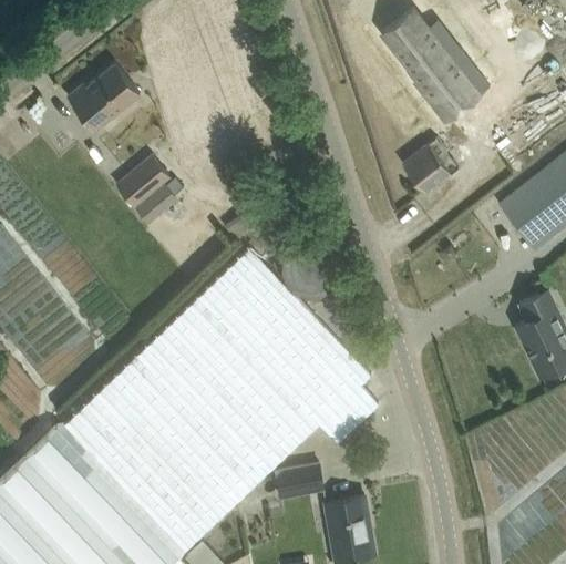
[(411,9),(380,33),(417,80),(413,82),(444,122),(489,88),(458,48),(448,55),(428,29),(411,9)]
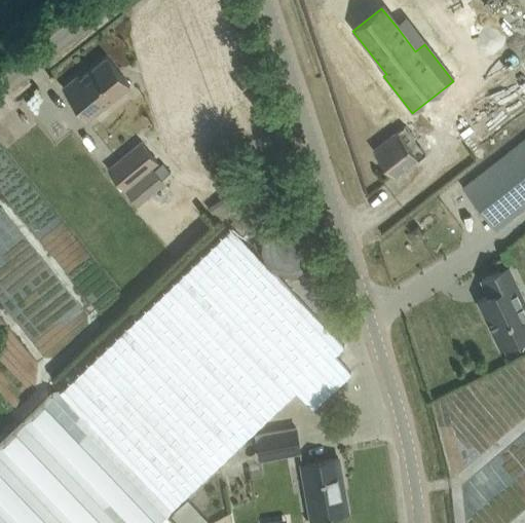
[(79,81),(76,78),(62,90),(87,122),(129,87),(106,60),(79,81)]
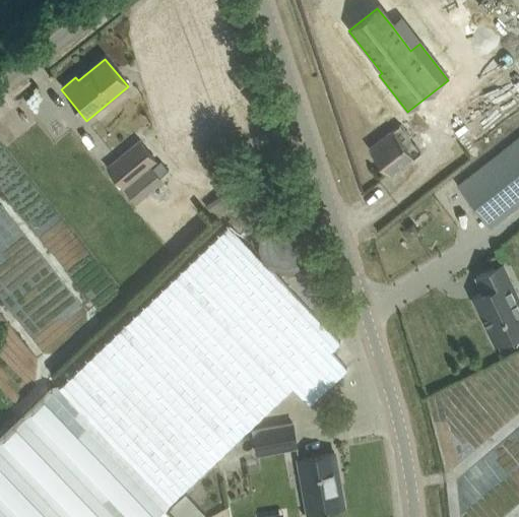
[(52,83),(35,94),(65,136),(81,124),(52,83)]
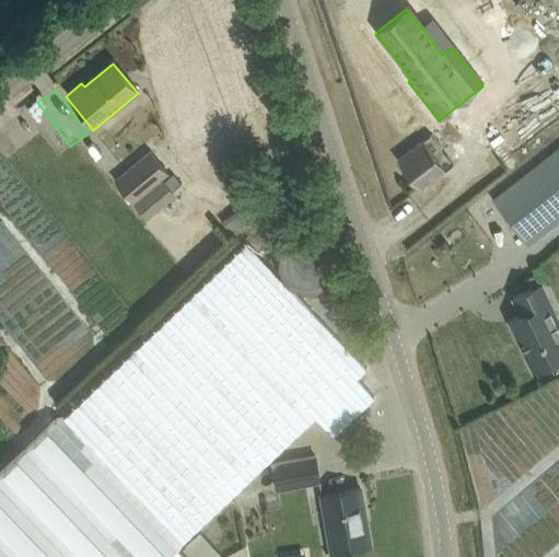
[(396,163),(419,193),(452,167),(429,138),(396,163)]
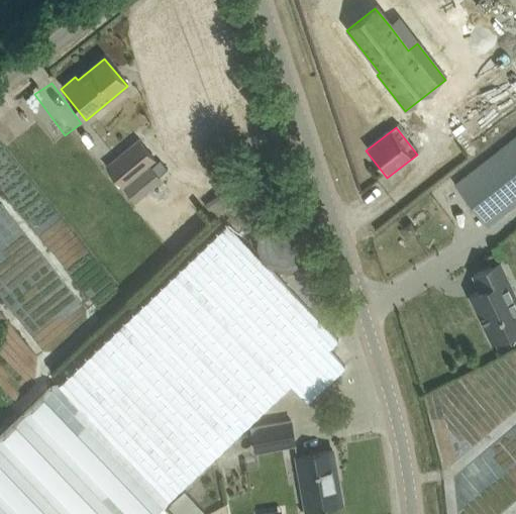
[(515,138),(454,187),(487,228),(490,231),(515,210),(515,138)]
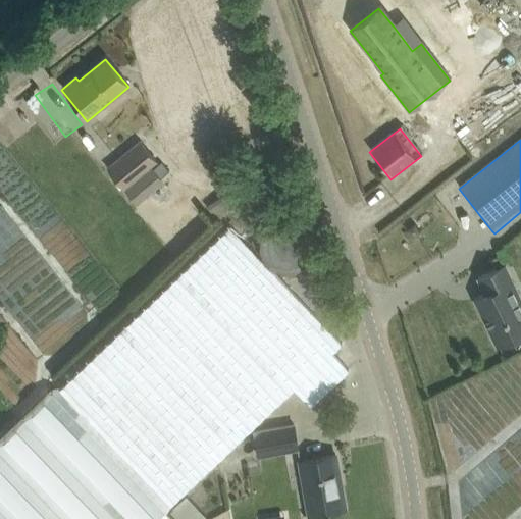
[(163,184),(150,168),(155,163),(138,143),(105,170),(136,207),(163,184)]
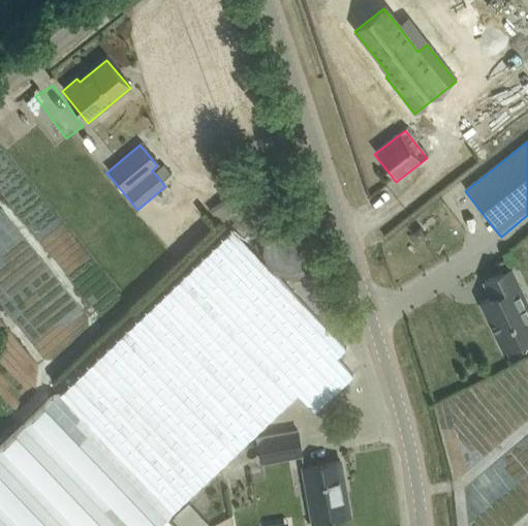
[(264,218),(243,187),(208,211),(217,224),(233,213),(239,222),(245,216),(253,225),(264,218)]
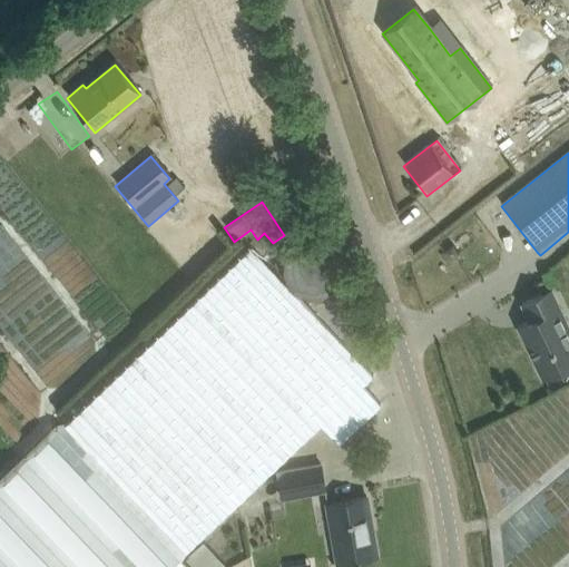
[(249,251),(65,429),(0,488),(0,566),(186,566),(182,560),(193,550),(320,428),(337,447),(363,422),(380,407),(361,388),(372,378),(249,251)]
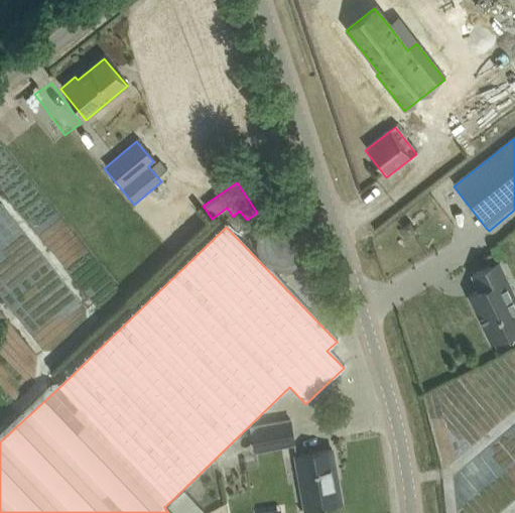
[(514,297),(499,264),(490,268),(472,276),(479,291),(469,296),(490,343),(514,331),(514,297)]
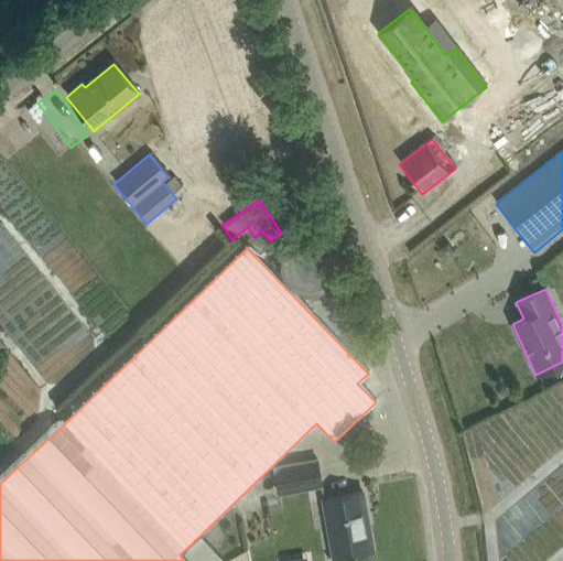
[(272,468),(277,494),(320,487),(316,461),(272,468)]
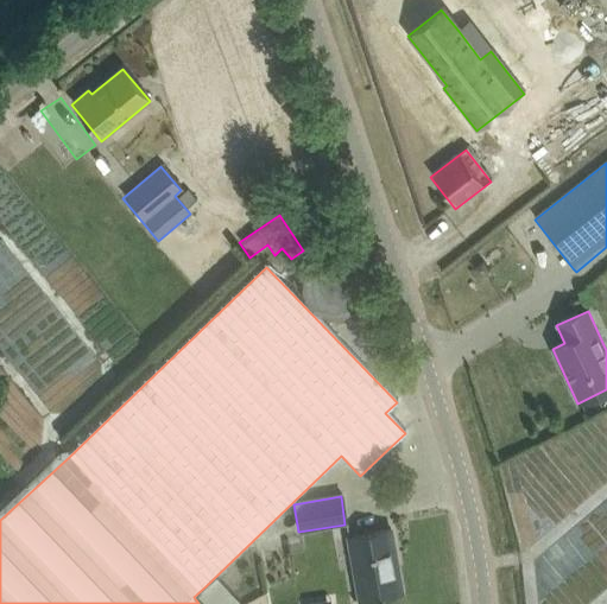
[(400,595),(400,593),(390,532),(345,540),(356,602),(400,595)]
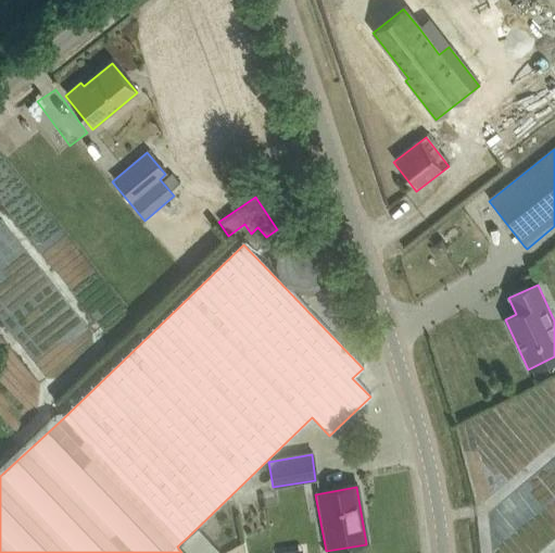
[(199,531),(184,545),(180,549),(184,552),(217,552),(199,531)]
